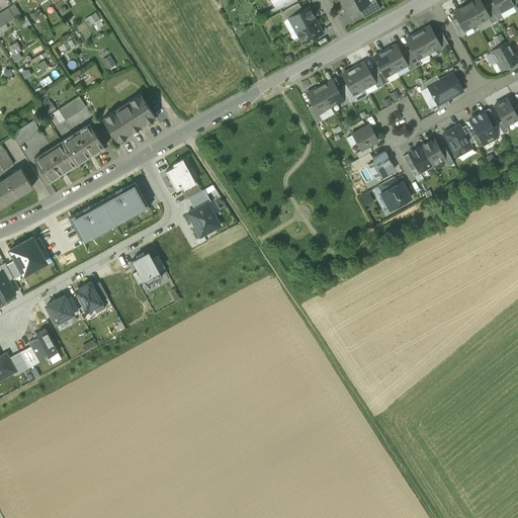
[(366,0),(341,0),(342,0),(349,13),(359,8),(368,3),(368,2),(366,0)]
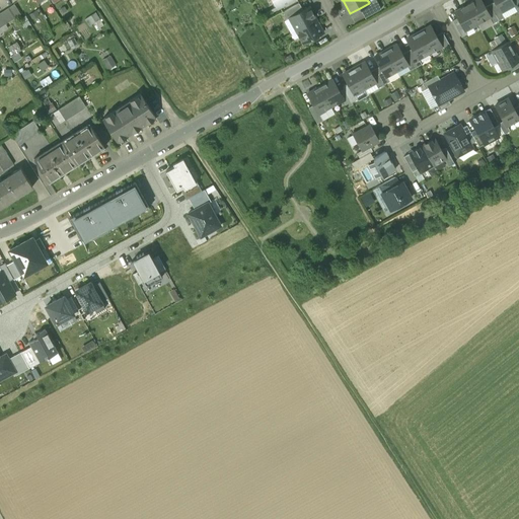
[(369,3),(360,8),(365,17),(380,9),(375,0),(371,0),(369,2),(369,3)]
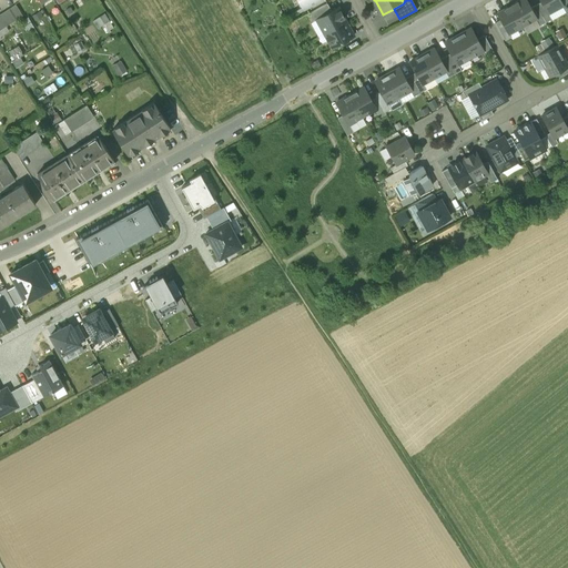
[(530,8),(525,0),(520,0),(511,6),(523,26),(536,19),(530,8)]
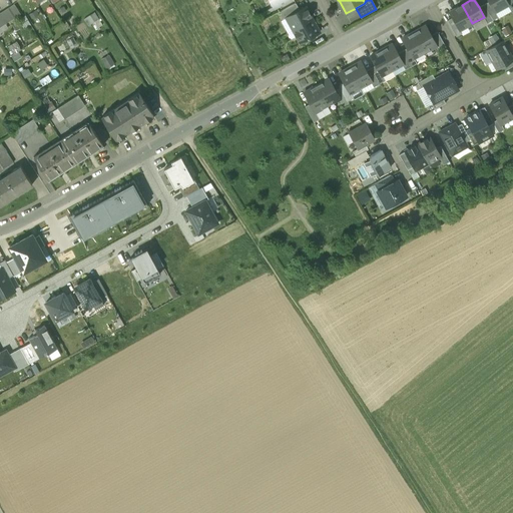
[(505,0),(488,0),(489,1),(495,12),(507,5),(508,5),(505,0)]
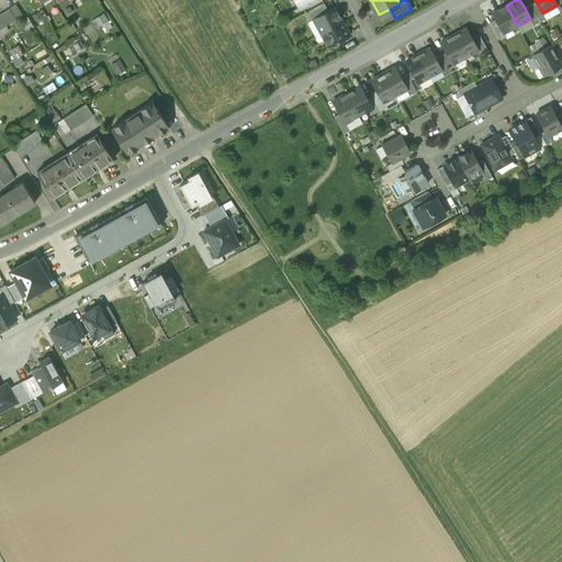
[(542,13),(536,1),(530,4),(540,22),(546,19),(542,13)]
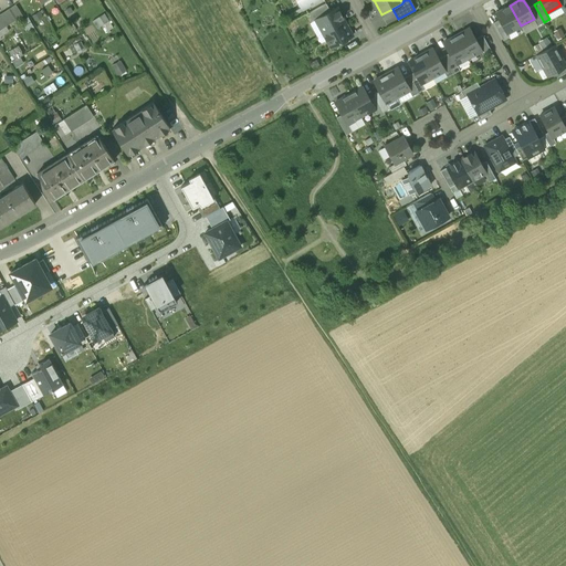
[(544,22),(534,4),(528,8),(534,19),(537,25),(544,22)]
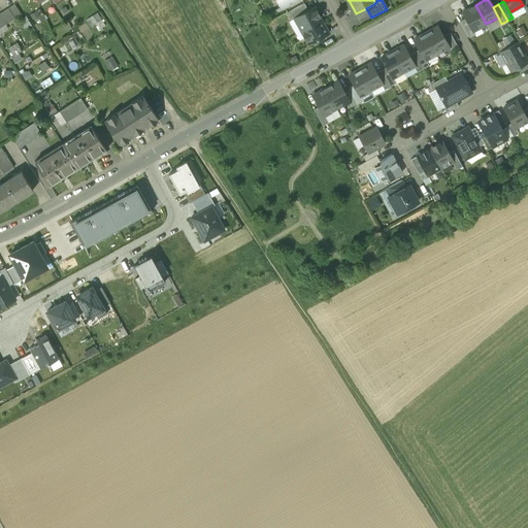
[(486,24),(475,5),(462,12),(465,18),(472,31),(473,31),(486,24)]
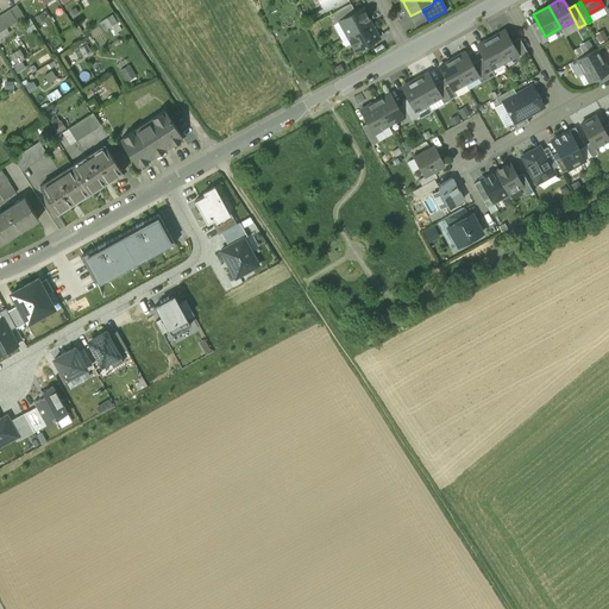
[(11,8),(0,16),(0,31),(18,20),(11,8)]
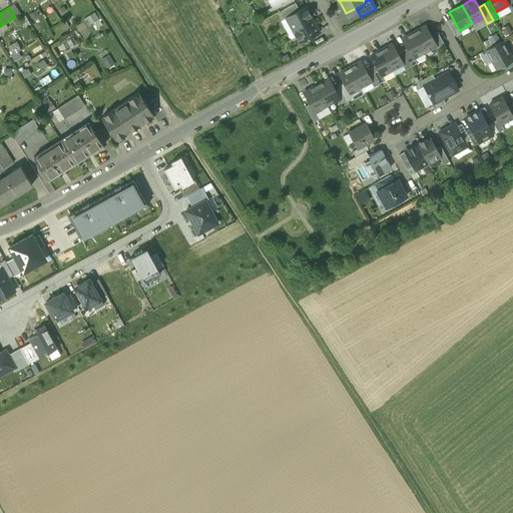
[(306,7),(286,17),(293,30),(312,19),(306,7)]
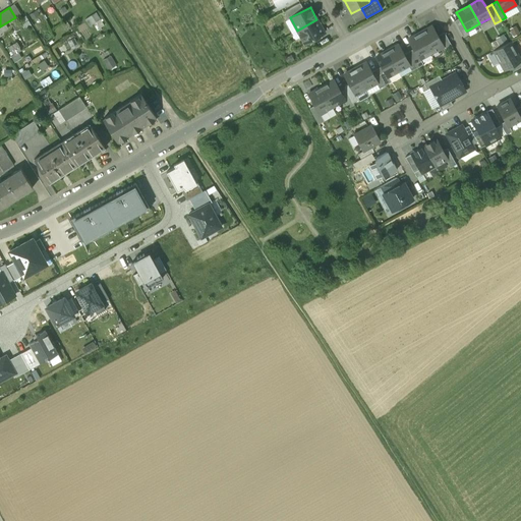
[(85,16),(89,23),(100,18),(97,11),(85,16)]
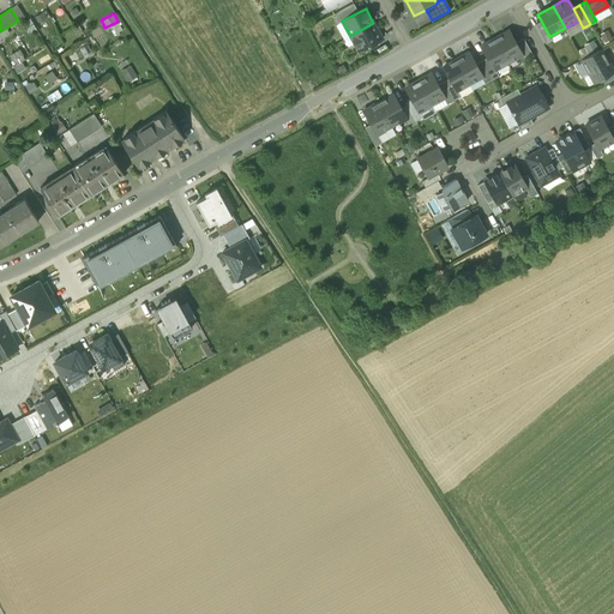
[(549,36),(541,20),(535,24),(546,43),(552,40),(551,36),(549,36)]
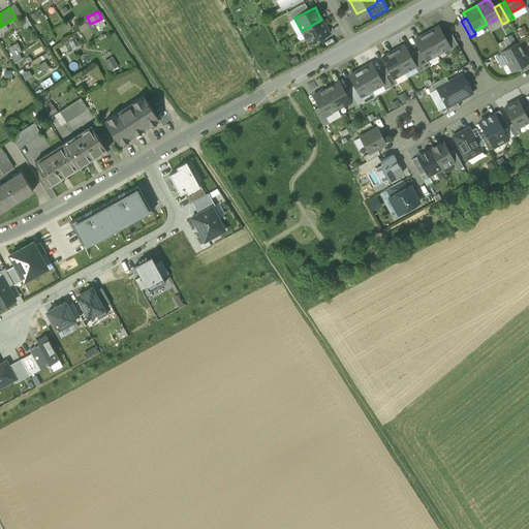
[(321,20),(302,31),(309,44),(330,33),(321,20)]
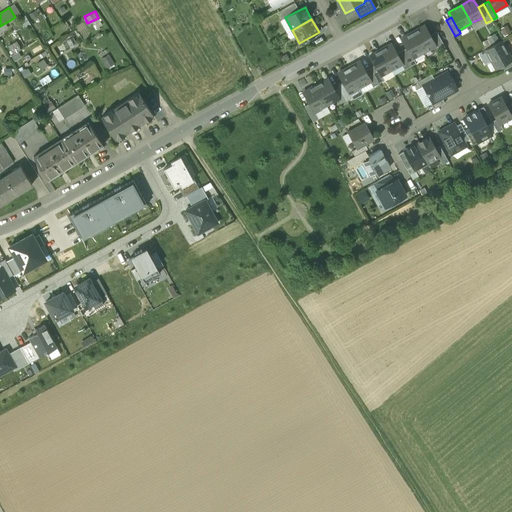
[(424,25),(411,32),(423,52),(434,46),(435,45),(429,35),(424,25)]
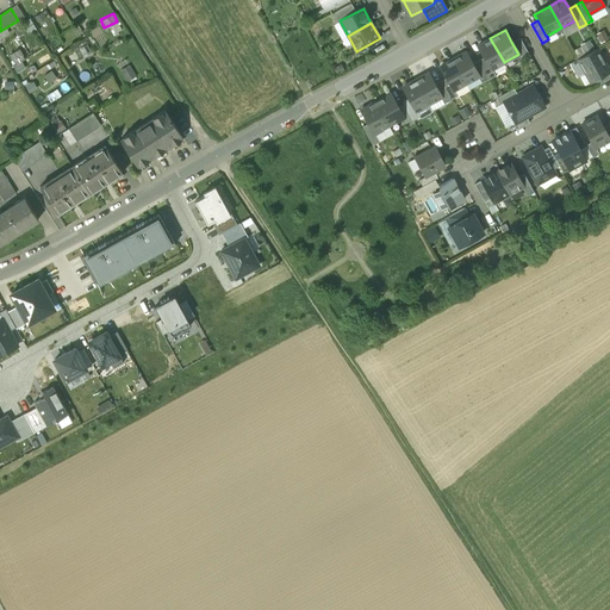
[(530,56),(520,37),(511,42),(518,54),(517,55),(521,61),(530,56)]
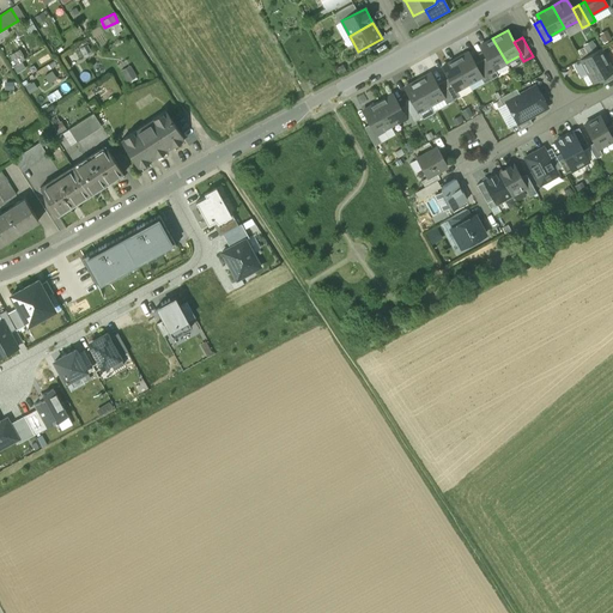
[(492,38),(480,46),(486,58),(493,70),(495,70),(507,62),(492,38)]
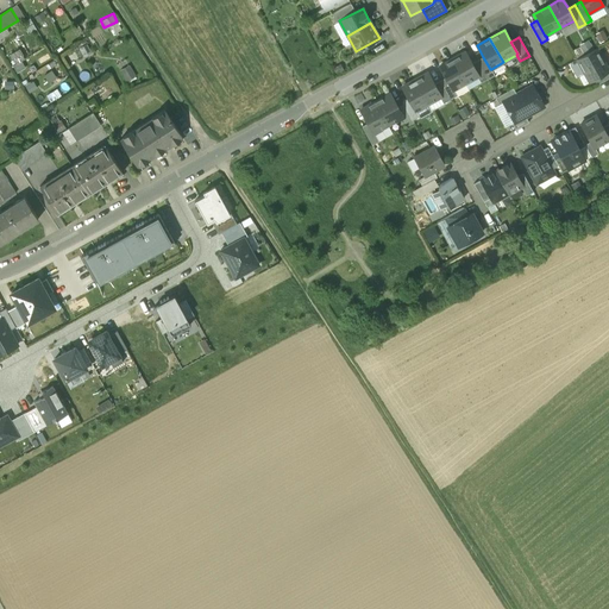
[(17,71),(25,67),(17,49),(11,52),(16,61),(13,63),(17,71)]
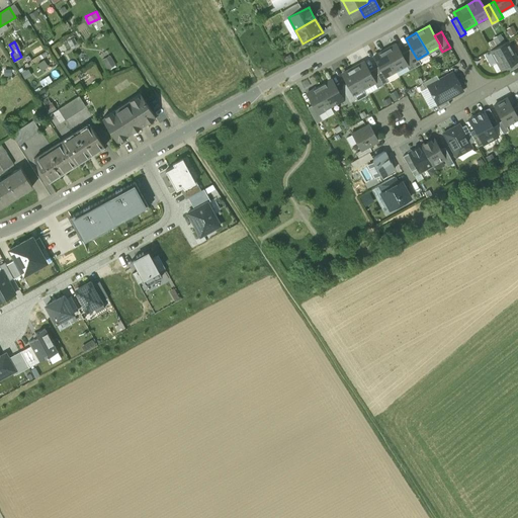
[(507,41),(491,50),(501,69),(505,67),(517,60),(507,41)]
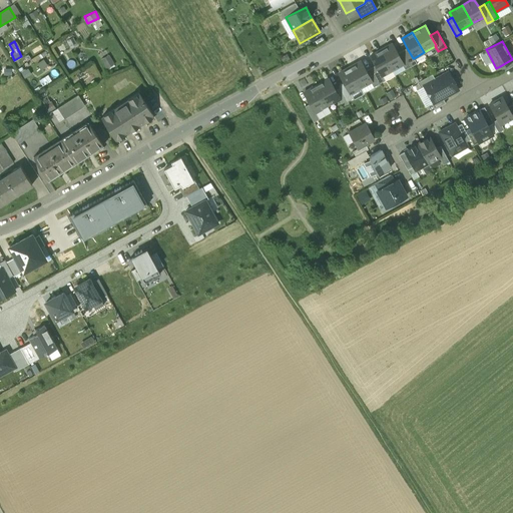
[(392,44),(381,49),(392,70),(402,64),(403,64),(397,53),(392,44)]
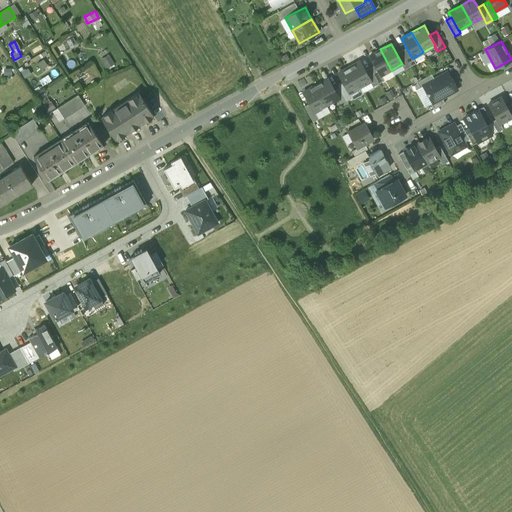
[(412,58),(406,48),(401,50),(410,66),(416,63),(413,58),(412,58)]
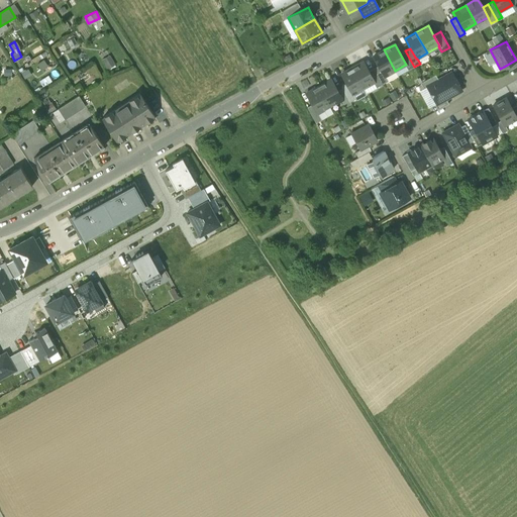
[(384,49),(373,56),(379,66),(385,76),(395,71),(384,49)]
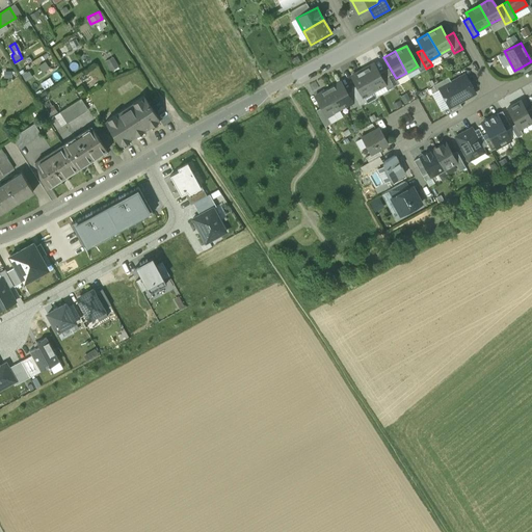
[(426,69),(417,52),(411,55),(418,67),(417,67),(420,72),(426,69)]
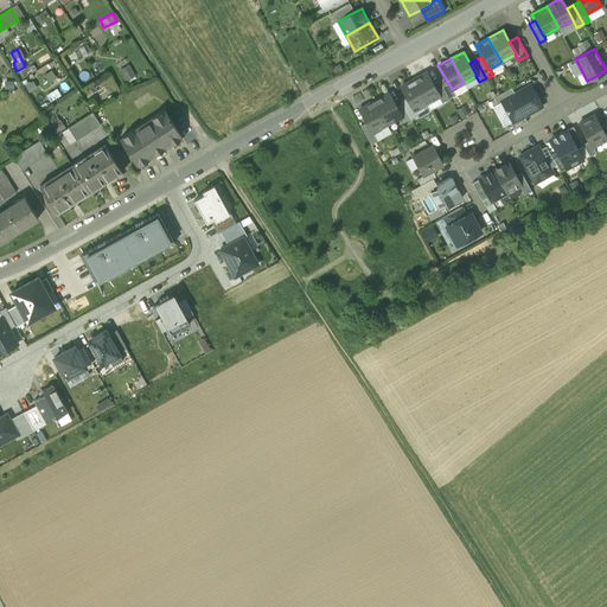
[(128,62),(119,69),(126,80),(135,74),(128,62)]
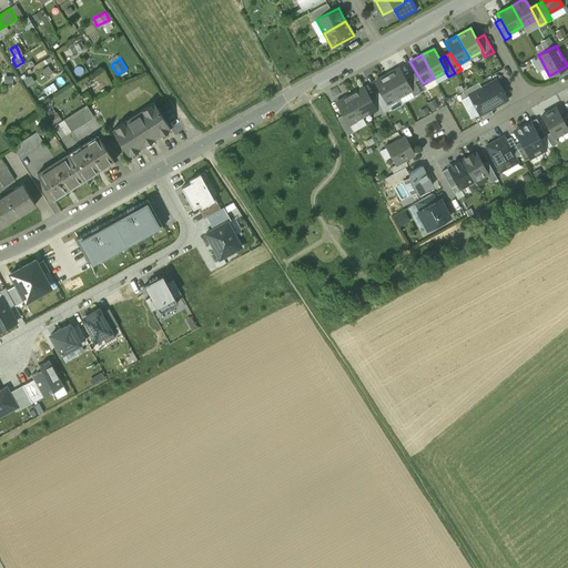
[(567,66),(554,73),(557,79),(567,72),(567,64),(567,66)]
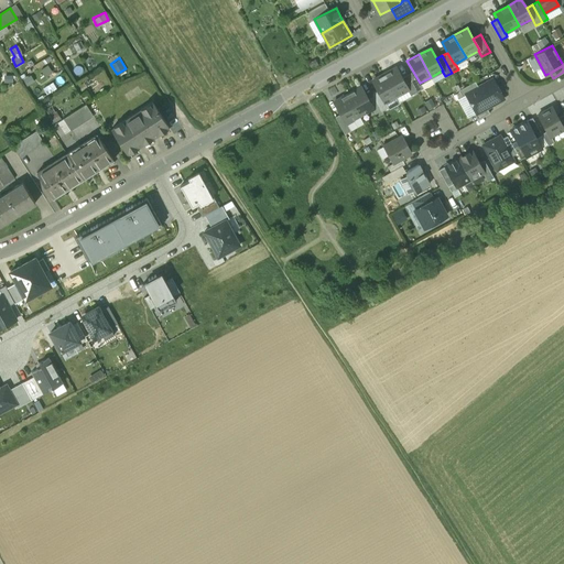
[(396,67),(383,74),(397,96),(408,90),(408,89),(401,78),(396,67)]
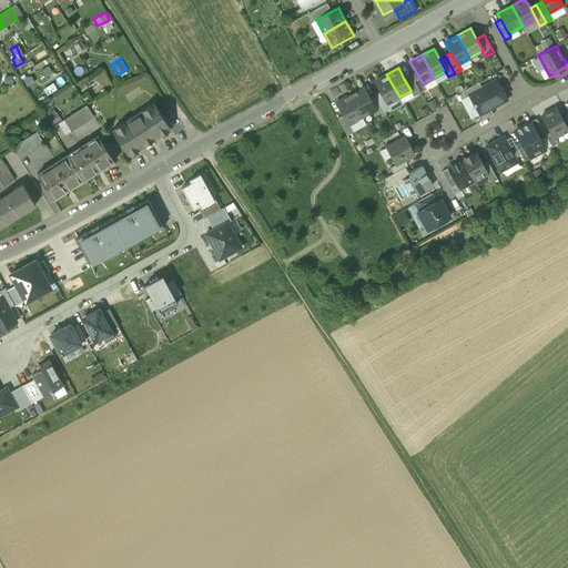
[(423,83),(416,72),(411,75),(419,92),(426,89),(423,83)]
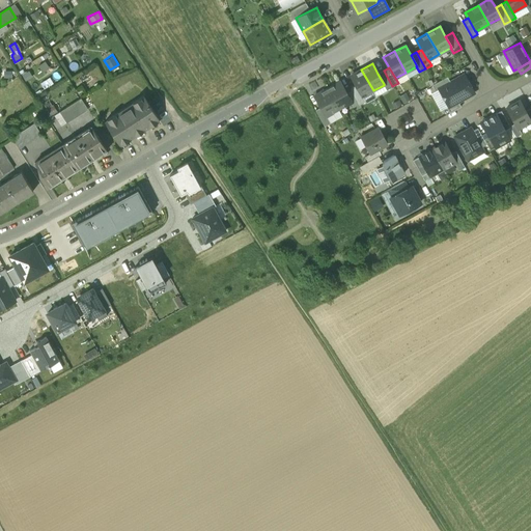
[(373,90),(361,70),(351,76),(356,85),(362,96),(363,95),(373,90)]
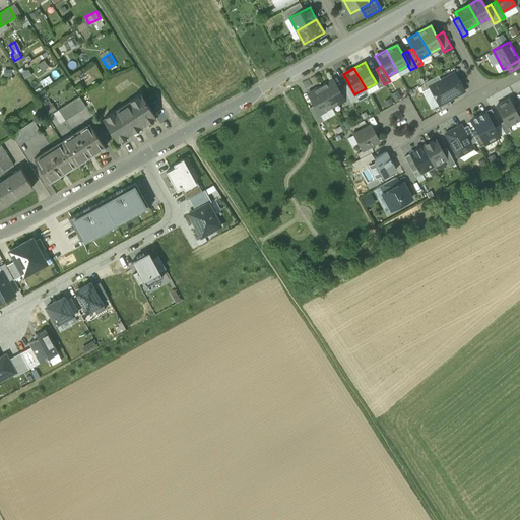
[(384,84),(376,69),(370,72),(376,82),(376,83),(378,88),(384,84)]
